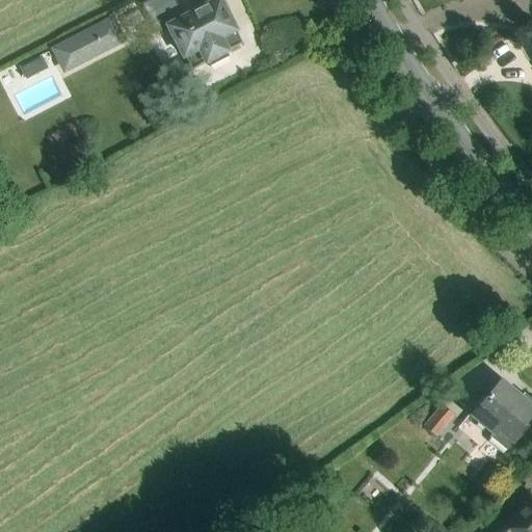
[(207,62),(211,70),(231,59),(227,52),(242,44),(220,1),(183,20),(173,0),(156,0),(142,7),(156,34),(168,27),(191,71),(207,62)]
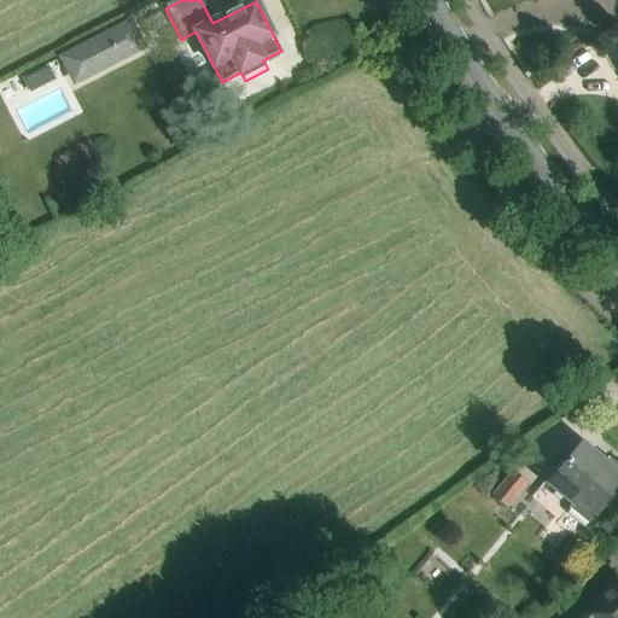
[(130,18),(57,56),(74,87),(147,50),(130,18)]
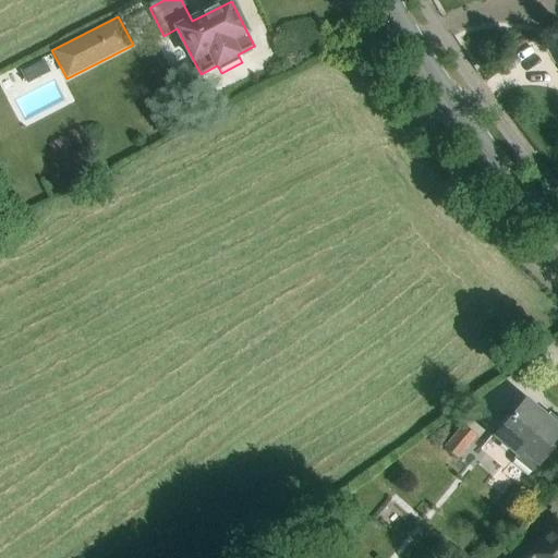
[(32,67),(21,72),(26,83),(36,77),(32,67)]
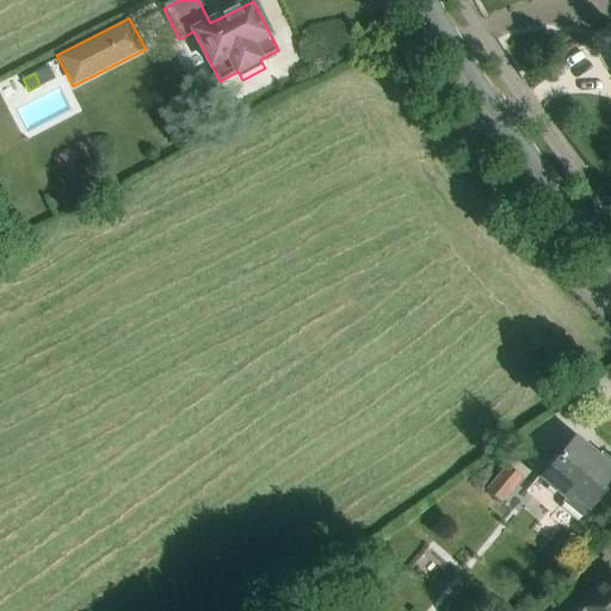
[(610,475),(610,469),(610,467),(610,462),(600,455),(597,458),(575,440),(565,454),(563,452),(548,470),(551,474),(545,482),(567,500),(563,504),(581,518),(588,508),(590,510),(604,492),(600,489),(610,475)]
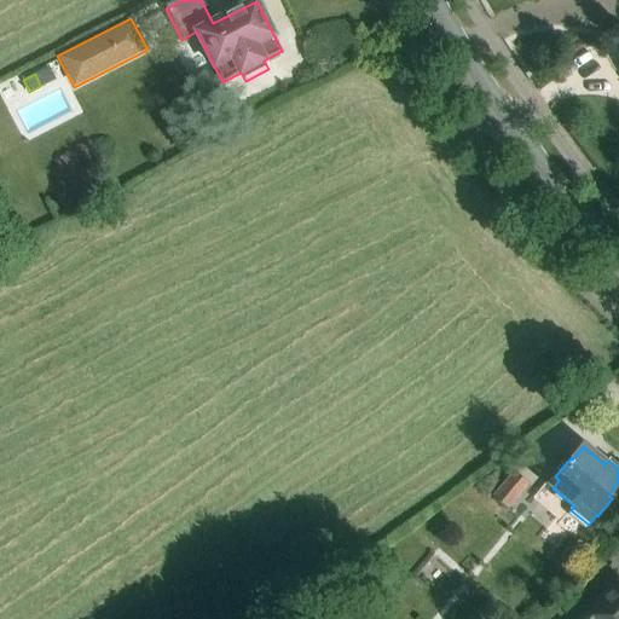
[(514,473),(492,499),(507,512),(528,486),(514,473)]
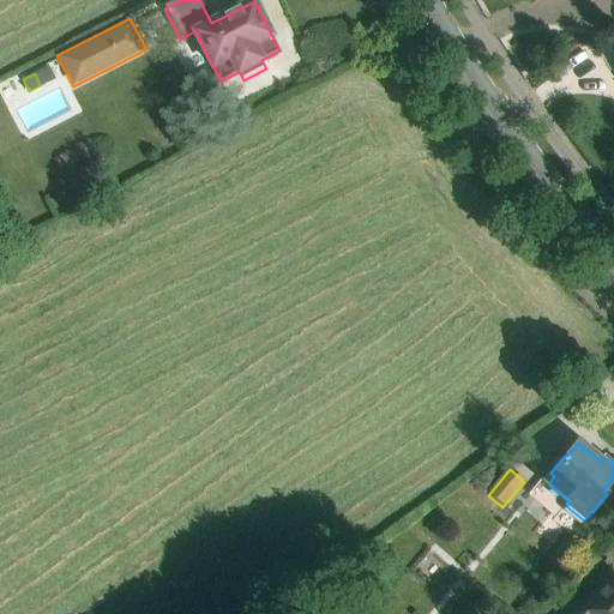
[(579,603),(567,613),(613,613),(613,577),(583,607),(579,603)]
